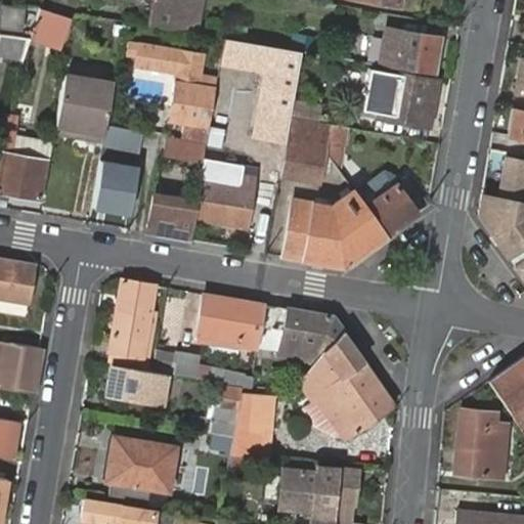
[(151,0),(148,24),(194,32),(200,0),(151,0)]
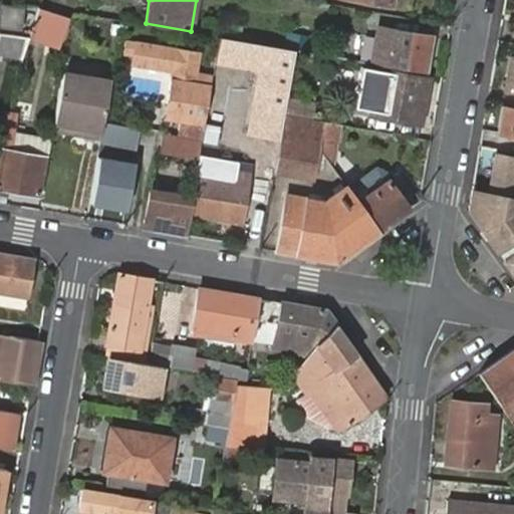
[(2,5),(0,22),(0,23),(23,26),(25,7),(2,5)]
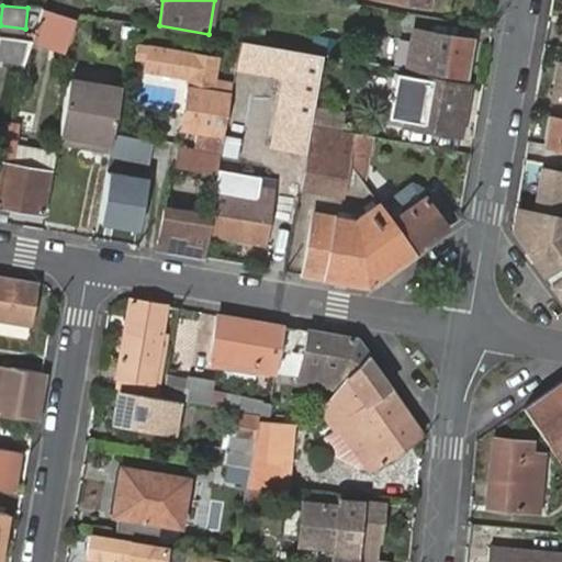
[(44,10),(36,32),(74,36),(77,13),(44,10)]
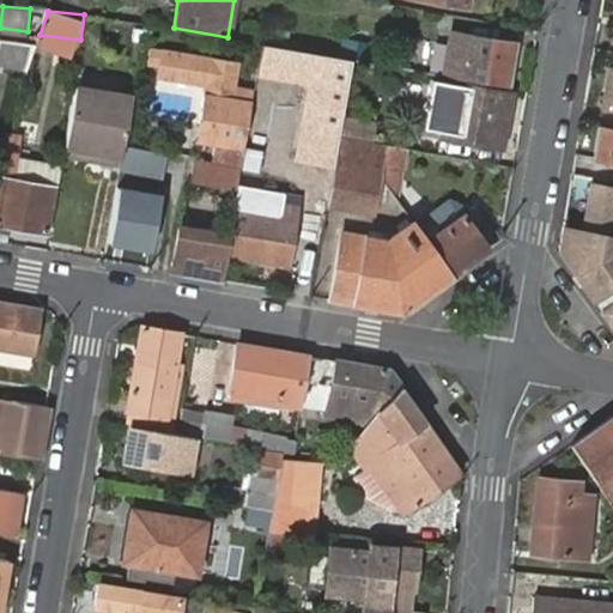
[(461,56),(466,35),(450,31),(443,74),(484,82),(486,61),(461,56)]
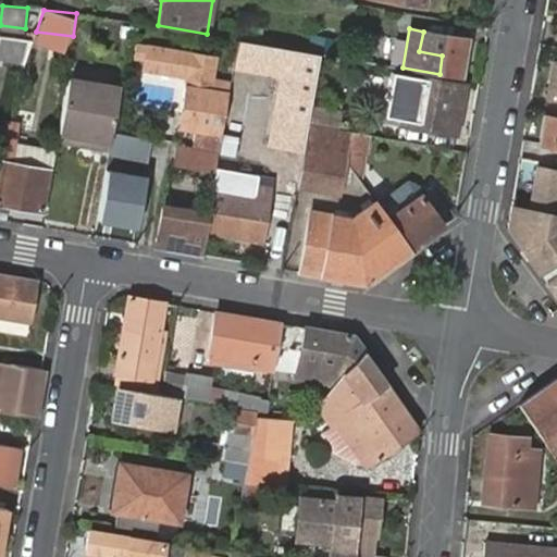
[(440,74),(461,78),(468,39),(423,32),(419,51),(442,56),(440,74)]
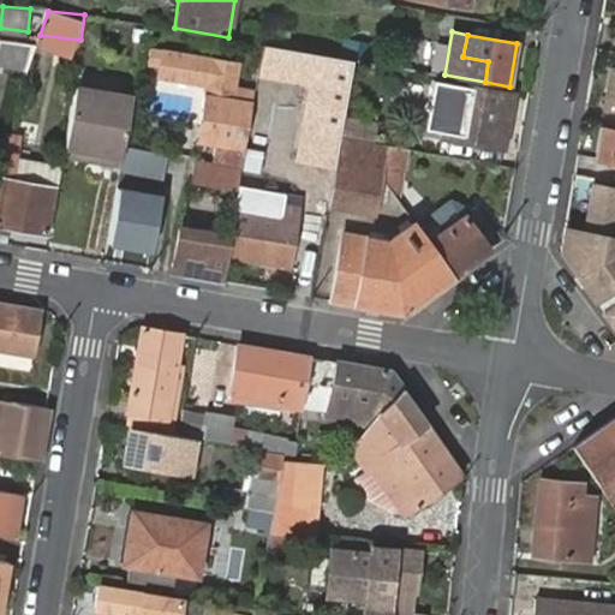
[(0,36),(0,61),(27,67),(35,41),(0,36)]
